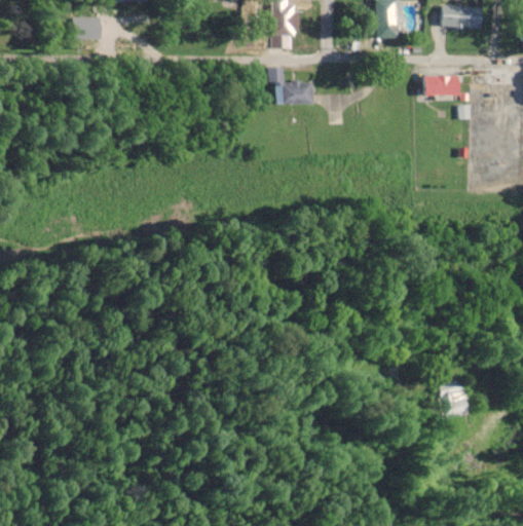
[(376,0),(376,38),(402,38),(402,0),(376,0)]
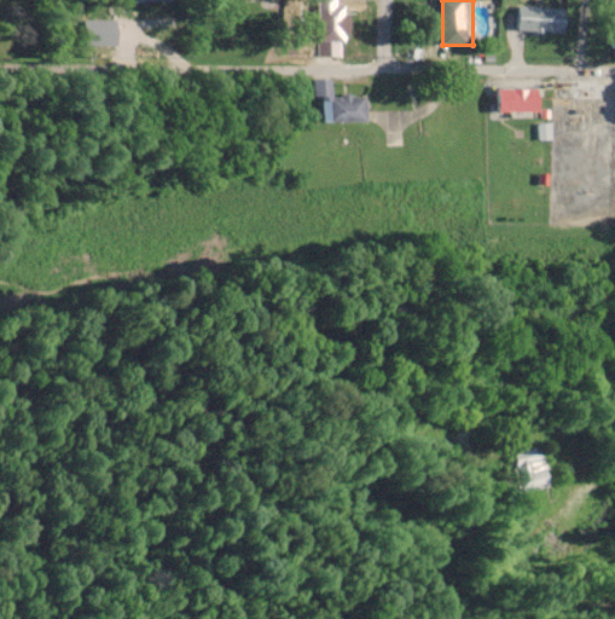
[(320,7),(320,47),(350,47),(350,7),(320,7)]
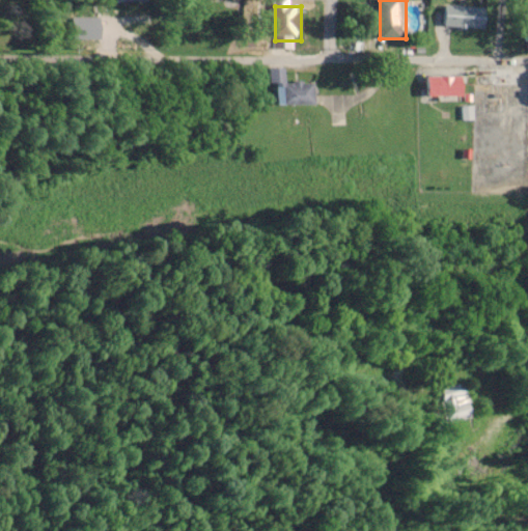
[(446,27),(487,27),(487,6),(446,6),(446,27)]
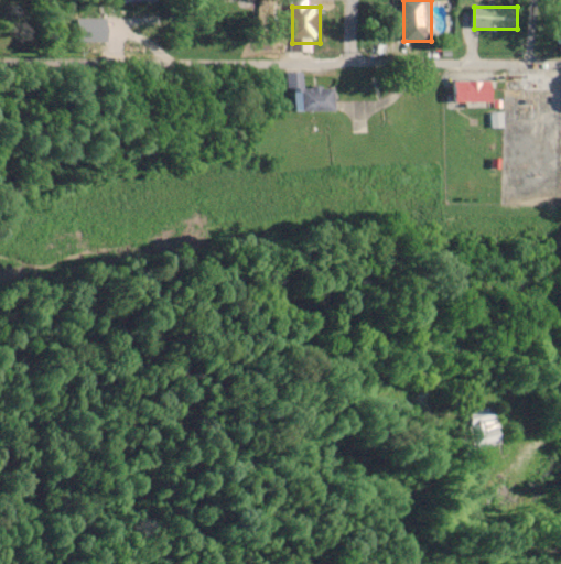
[(297,112),(336,111),(336,77),(316,78),(316,89),(295,89),(297,112)]
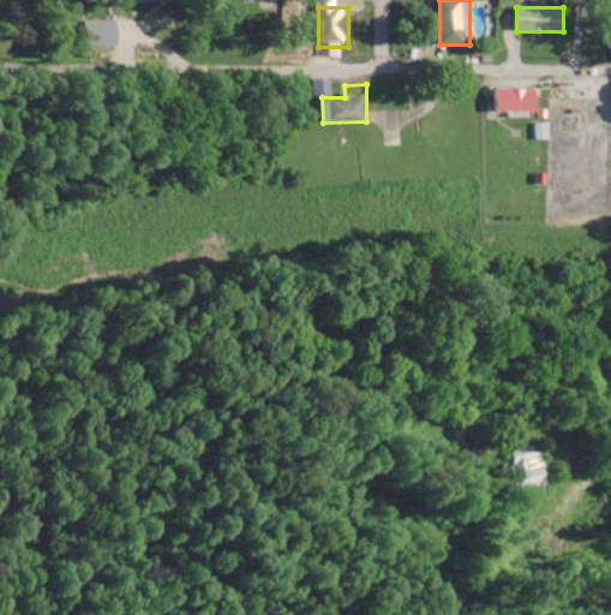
[(538,112),(538,88),(496,88),(496,112),(538,112)]
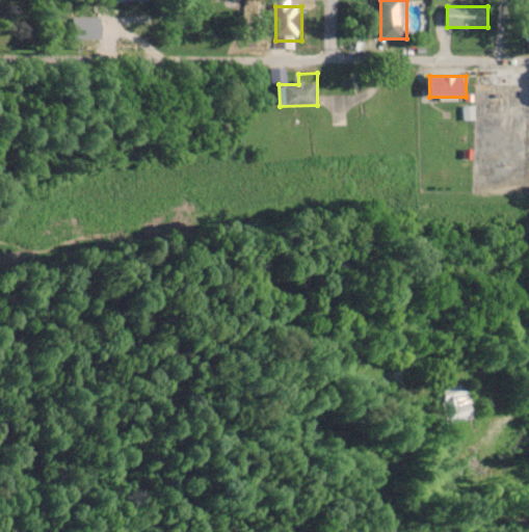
[(471,420),(469,386),(446,387),(448,421),(471,420)]
